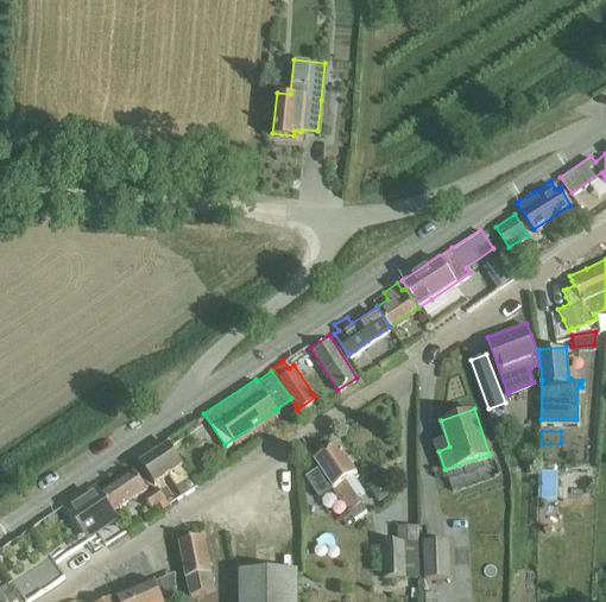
[(166,470),(181,492),(196,482),(169,439),(139,458),(153,480),(166,470)]
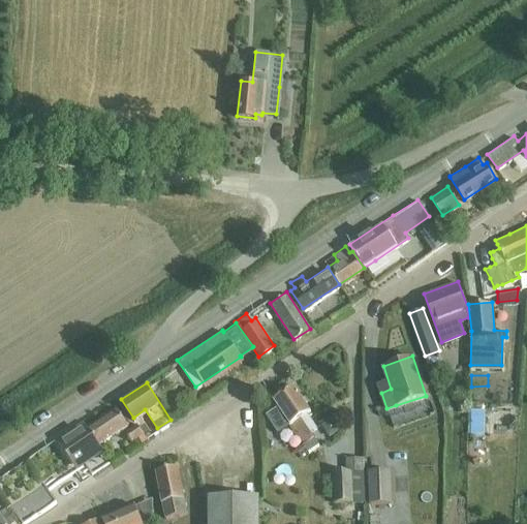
[(277,405),(265,413),(276,430),(287,422),(302,443),(307,451),(317,443),(312,436),(299,417),(310,409),(292,384),(272,398),(277,405)]
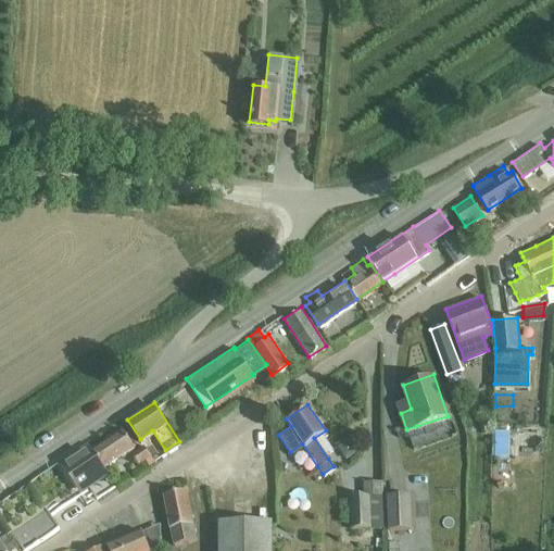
[(501,416),(514,416),(513,407),(501,408),(501,416)]
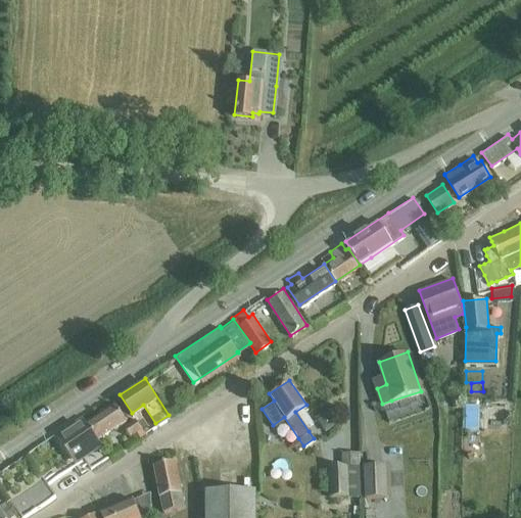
[(108,397),(82,415),(97,437),(124,419),(108,397)]
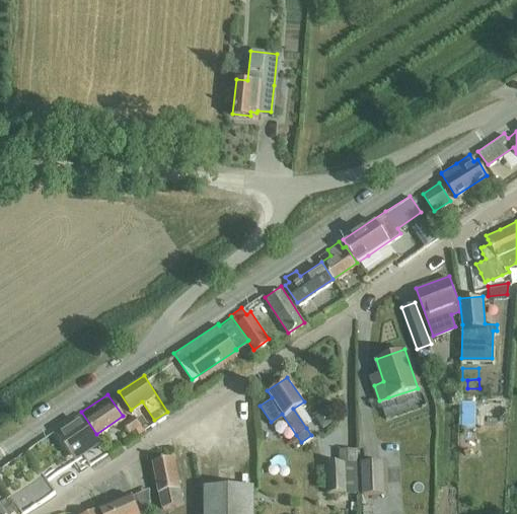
[(461,399),(461,412),(474,412),(474,400),(461,399)]
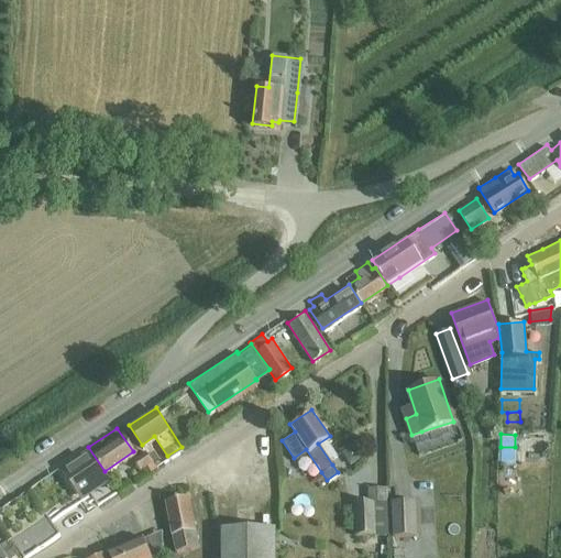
[(105,471),(88,447),(59,467),(76,491),(105,471)]
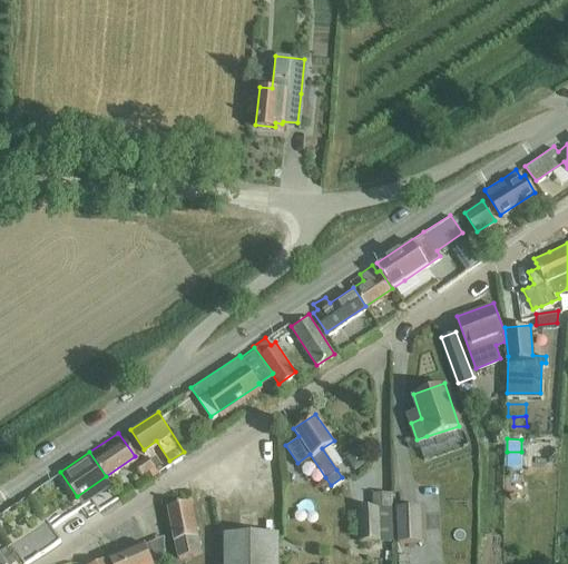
[(154,464),(147,454),(135,462),(142,473),(147,468),(154,464)]
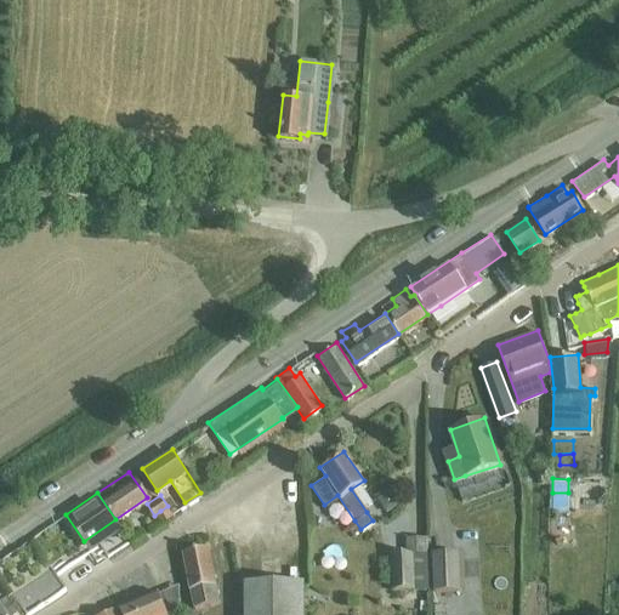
[(168,506),(160,511),(164,517),(164,518),(171,513),(171,512),(168,506)]
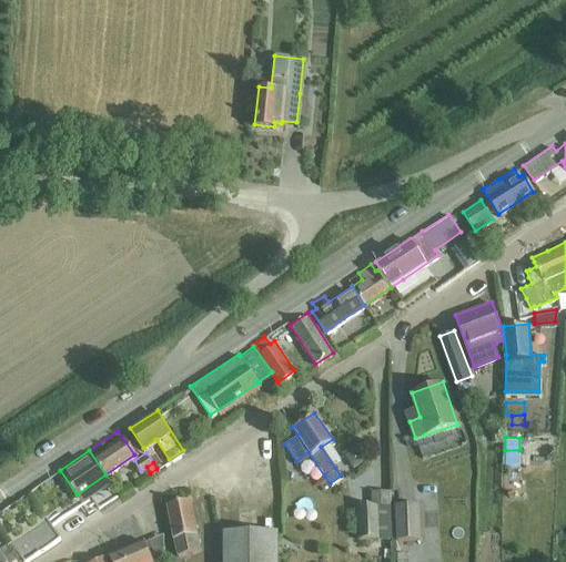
[(388,537),(388,517),(387,492),(375,492),(375,503),(357,503),(357,537),(388,537)]
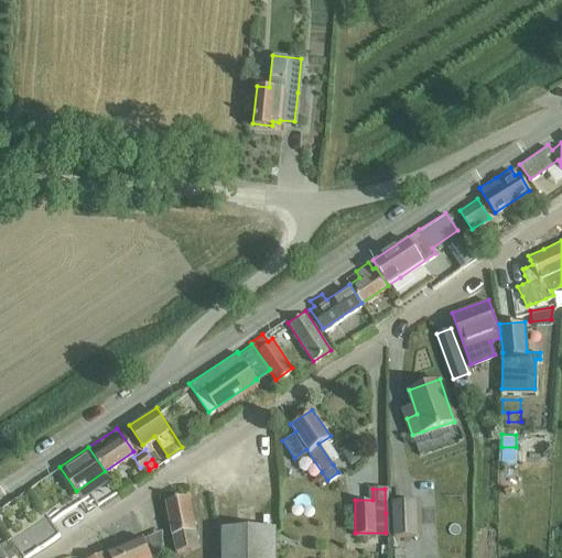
[(176,549),(198,544),(187,494),(165,500),(176,549)]
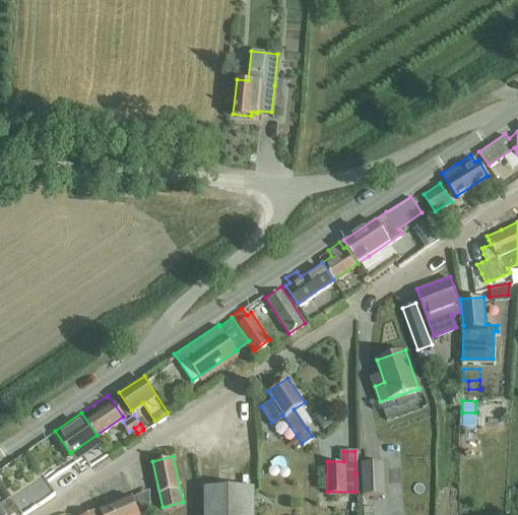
[(460,471),(472,471),(472,458),(460,458),(460,471)]
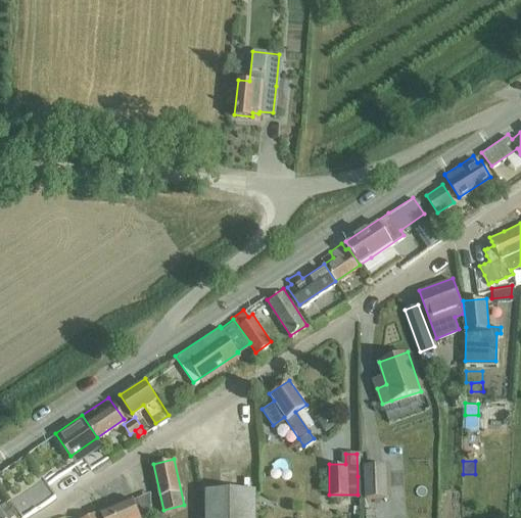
[(363,464),(363,497),(383,497),(384,464),(363,464)]
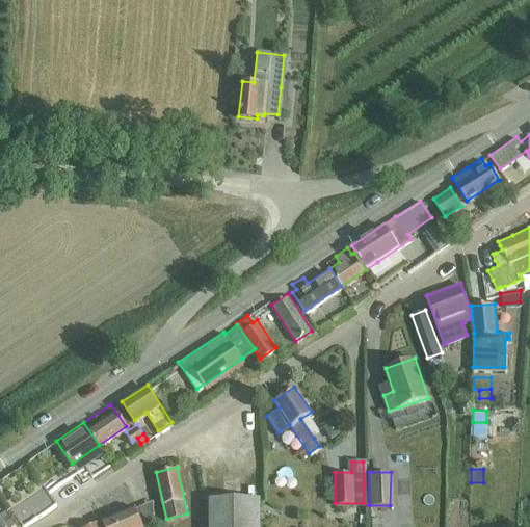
[(7,508),(19,526),(54,504),(42,485),(7,508)]
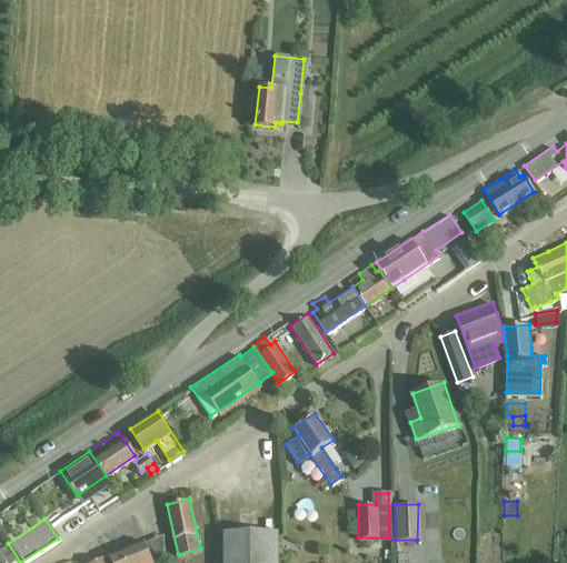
[(224,562),(277,562),(277,531),(224,531),(224,562)]
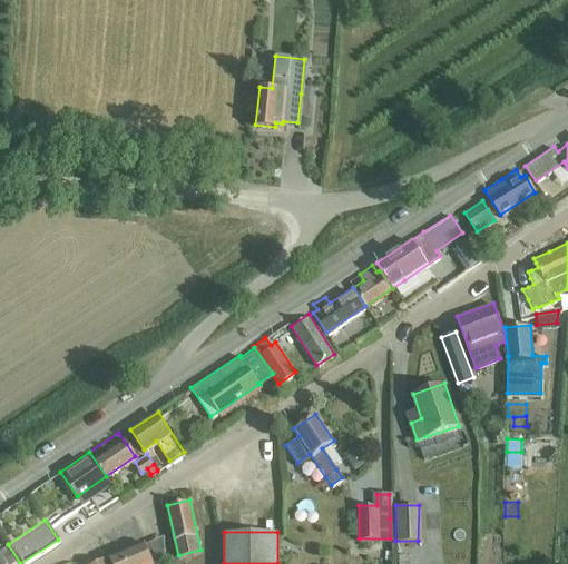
[(153,563),(143,542),(109,556),(111,563),(153,563)]
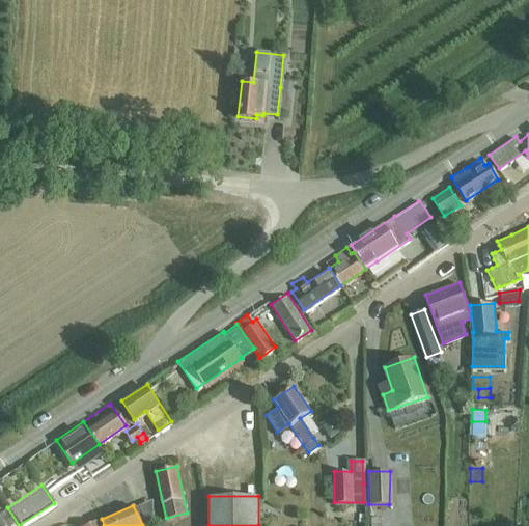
[(261,516),(261,525),(283,525),(283,515),(261,516)]
